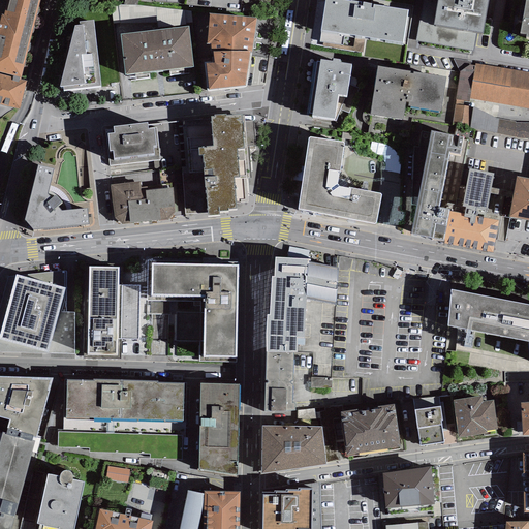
[(5,0),(0,20),(0,68),(21,74),(39,0),(5,0)]
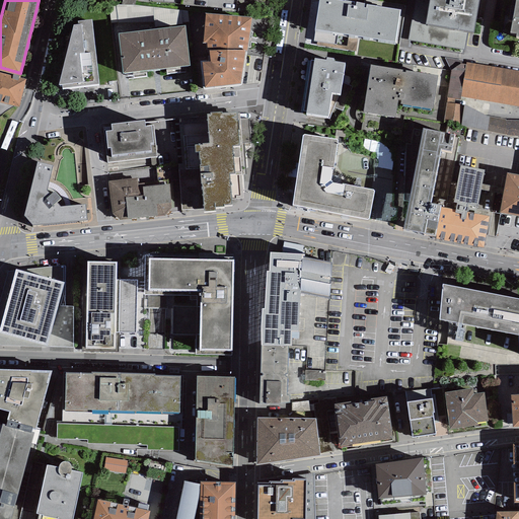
[(356,3),(337,0),(319,0),(315,29),(395,42),(400,10),(364,5),(364,4),(356,2),(356,3)]
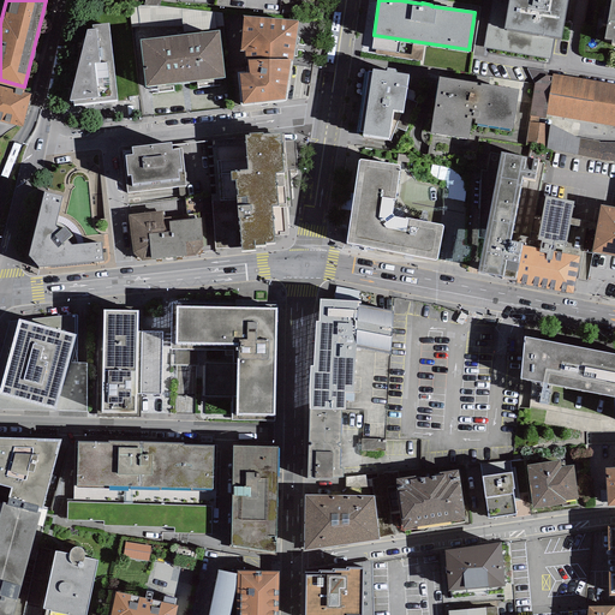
[(567,0),(508,0),(505,25),(503,28),(506,29),(506,30),(554,40),(560,40),(560,39),(561,39),(567,0)]
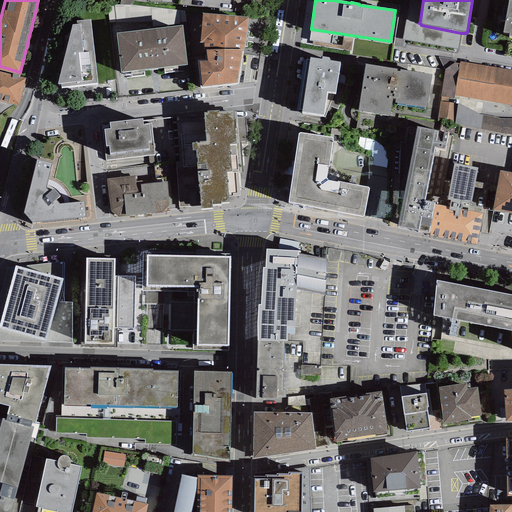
[(511,0),(509,0),(508,0),(503,32),(509,33),(509,36),(511,36),(511,0)]
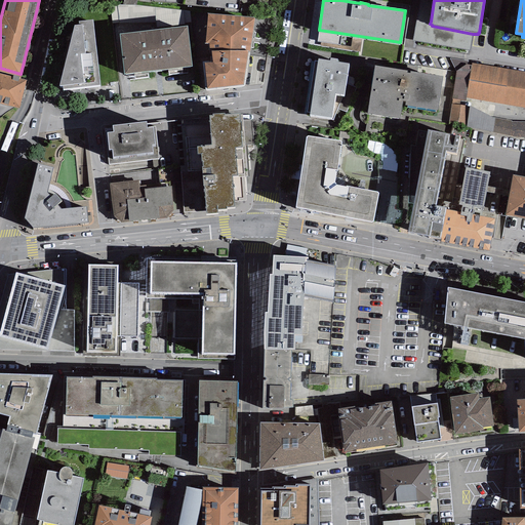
[(255,19),(207,14),(205,44),(208,44),(209,55),(211,55),(211,50),(249,51),(255,19)]
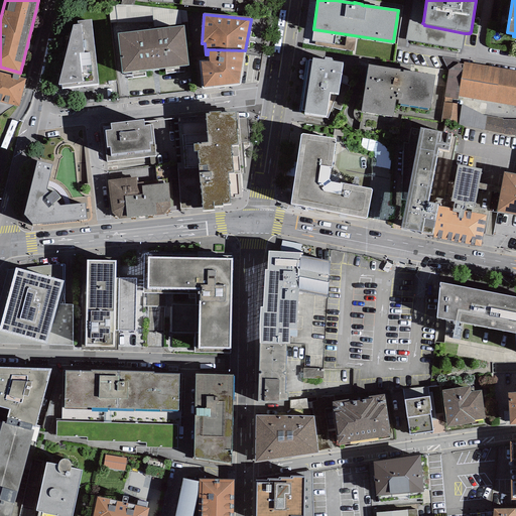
[(78,21),(73,21),(57,81),(61,80),(61,85),(99,80),(91,16),(78,18),(78,21)]
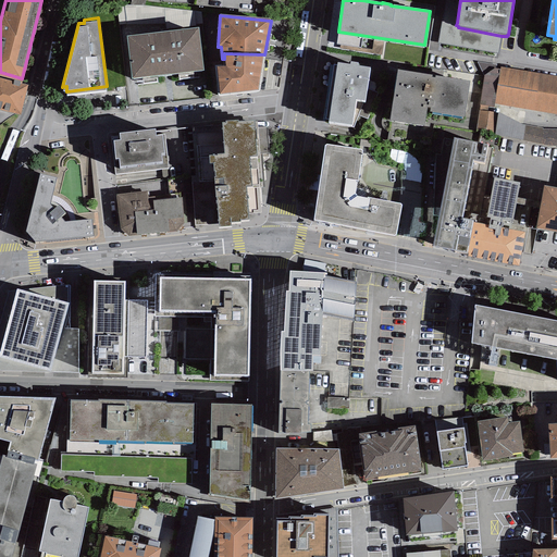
[(499,53),(502,36),(458,27),(458,26),(456,25),(457,23),(442,21),(437,42),(499,53)]
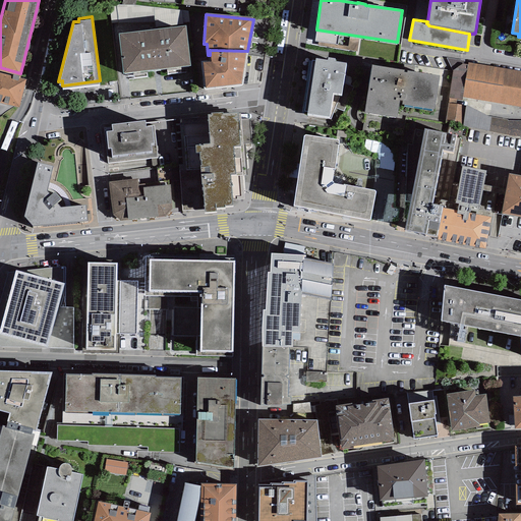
[(185,25),(118,35),(124,74),(191,65),(185,25)]
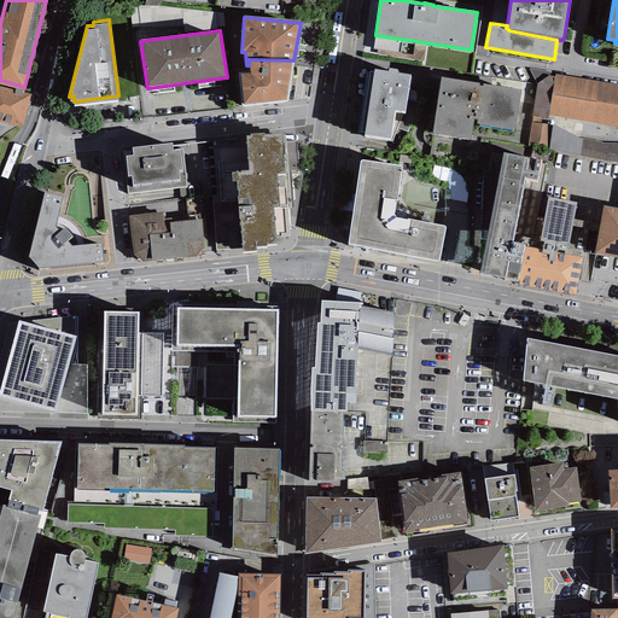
[(286,100),(293,60),(249,59),(249,65),(250,73),(240,74),(243,105),(286,100)]
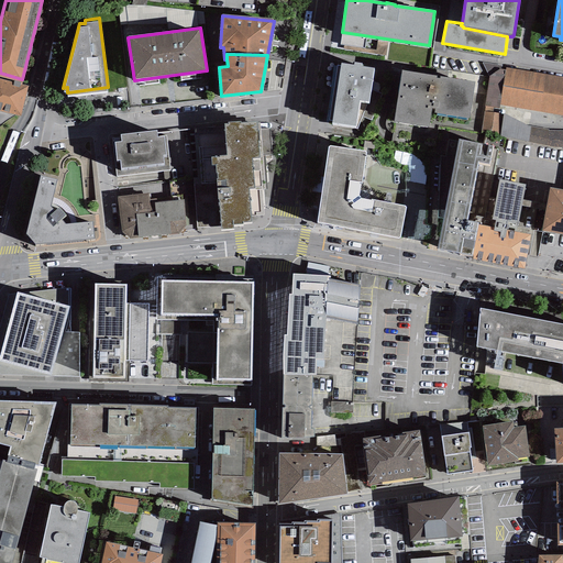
[(353,65),(341,63),(341,66),(337,65),(329,120),(332,120),(332,122),(355,125),(360,100),(370,101),(374,68),(362,67),(362,64),(354,63),(353,65)]
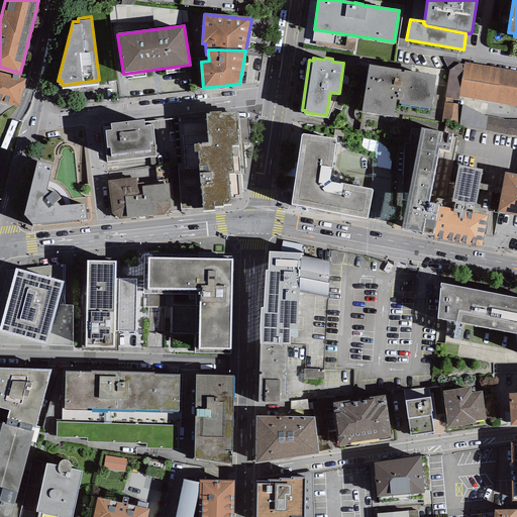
[(516,71),(464,62),(464,65),(458,97),(516,106),(516,71)]
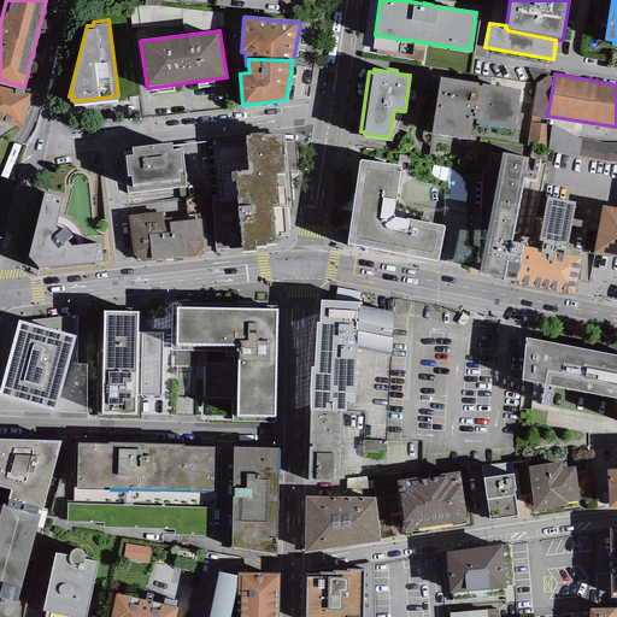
[(547,116),(554,77),(547,76),(536,83),(532,116),(532,117),(541,118),(547,119),(547,116)]
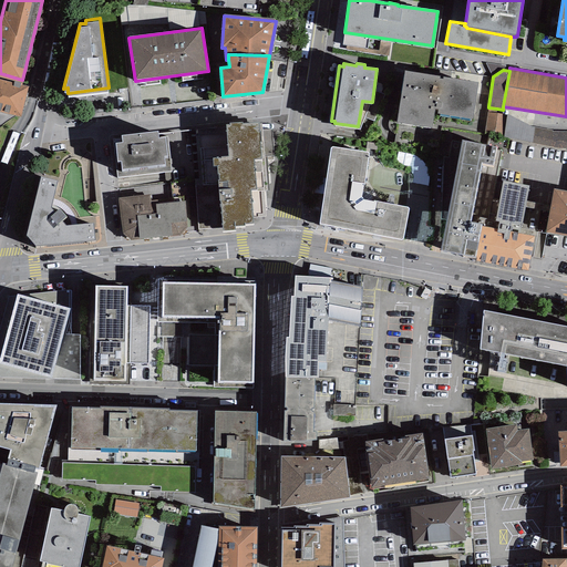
[(477,82),(403,71),(395,122),(431,127),(433,113),(471,119),(477,82)]
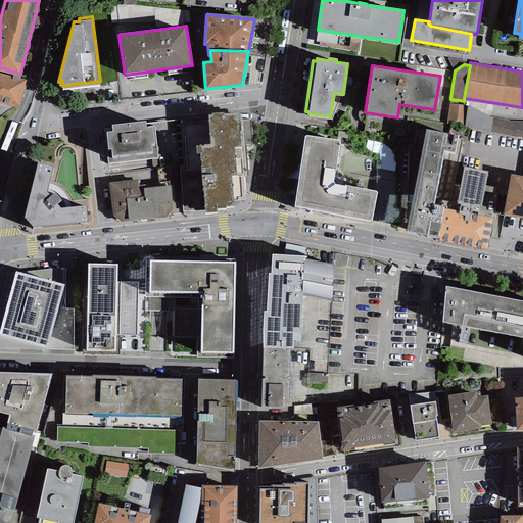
[(20,74),(0,67),(0,100),(18,105),(26,77),(19,76),(20,74)]
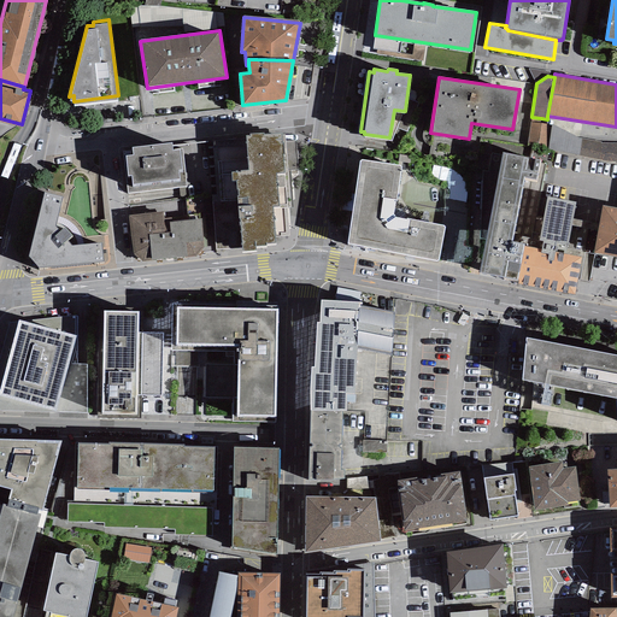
[(541,118),(532,117),(528,142),(548,146),(552,124),(546,124),(540,123),(541,118)]
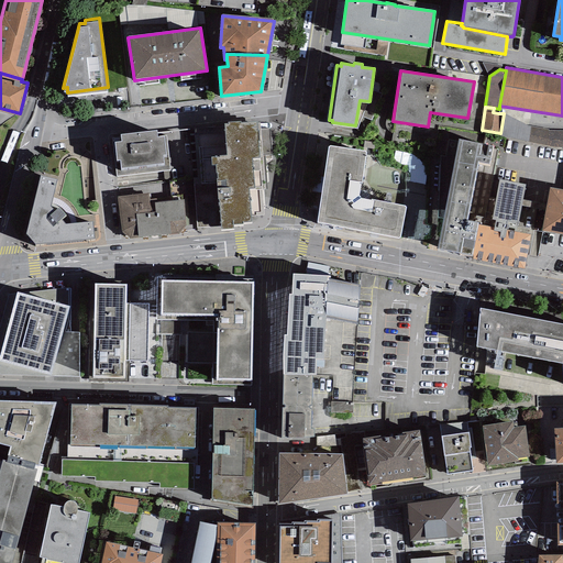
[(528,143),(531,127),(526,125),(504,113),(500,133),(500,136),(528,143)]
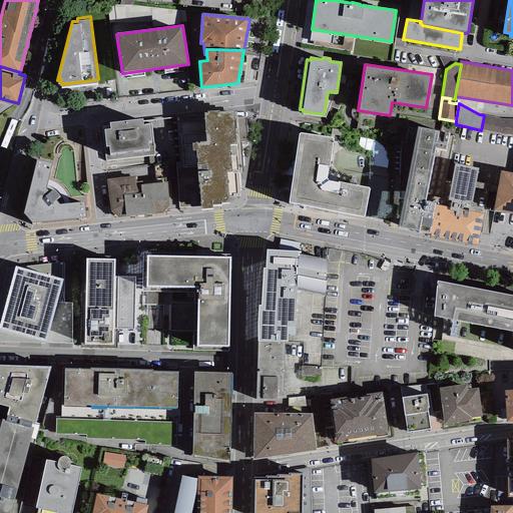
[(207,109),(204,109),(204,114),(206,136),(199,137),(199,139),(192,139),(192,147),(195,147),(197,162),(231,160),(229,140),(236,140),(234,125),(236,125),(235,114),(234,114),(234,107),(218,108),(218,106),(207,107),(207,109)]
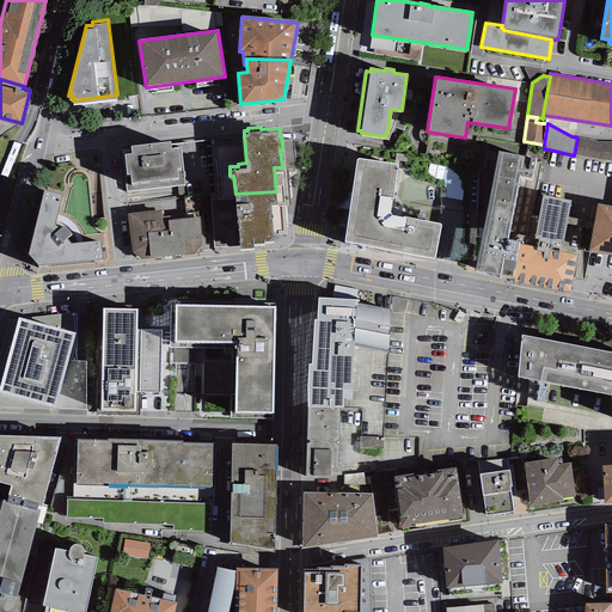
[(246,163),(244,136),(212,139),(212,145),(206,145),(214,246),(239,245),(236,194),(233,176),(230,176),(230,166),(238,166),(238,164),(246,163)]
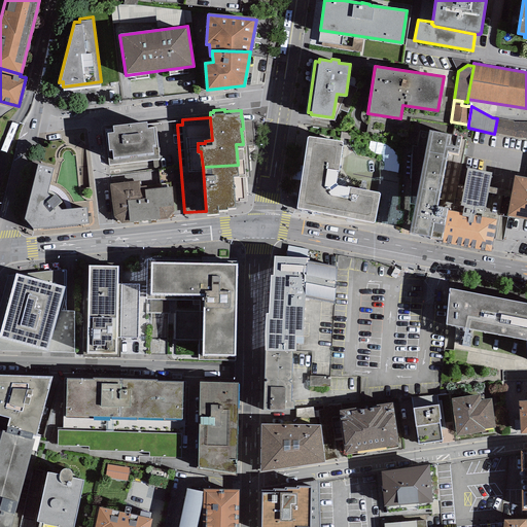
[(146,118),(112,121),(113,128),(107,129),(107,130),(104,130),(108,165),(160,159),(155,127),(154,127),(153,124),(147,125),(146,118)]
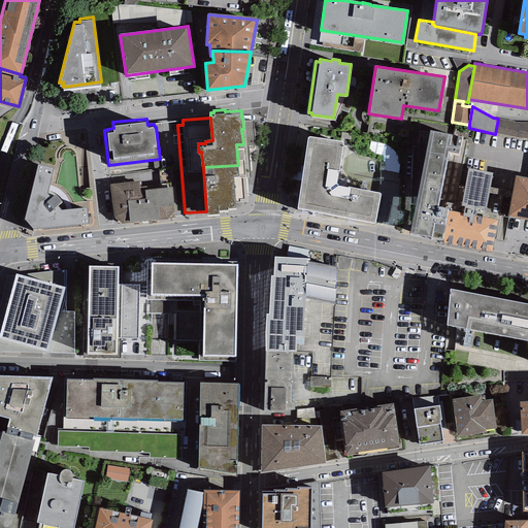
[(527,122),(514,122),(498,119),(495,134),(523,139),(527,139),(527,122)]
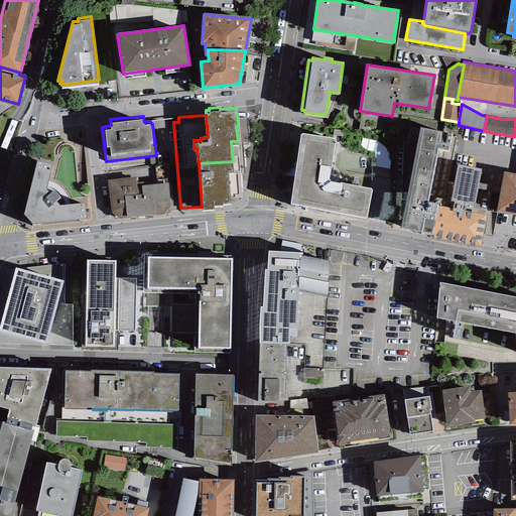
[(452,134),(420,127),(419,130),(411,128),(408,144),(403,143),(401,200),(406,201),(400,228),(432,235),(433,234),(438,207),(438,204),(427,202),(438,148),(448,150),(452,134)]
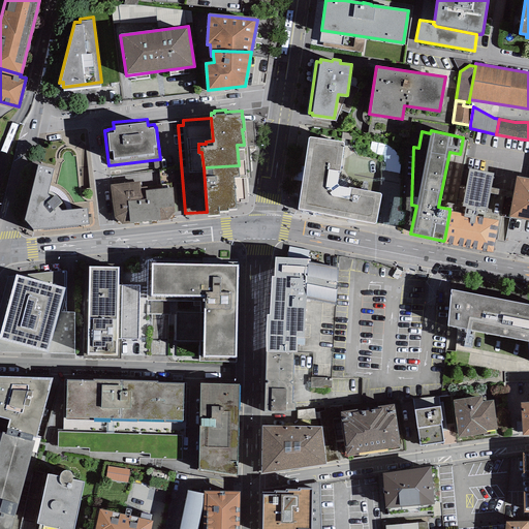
[(310,137),(309,138),(299,209),(374,224),(376,223),(381,195),(380,194),(339,186),(338,185),(344,145),(343,143),(310,137)]
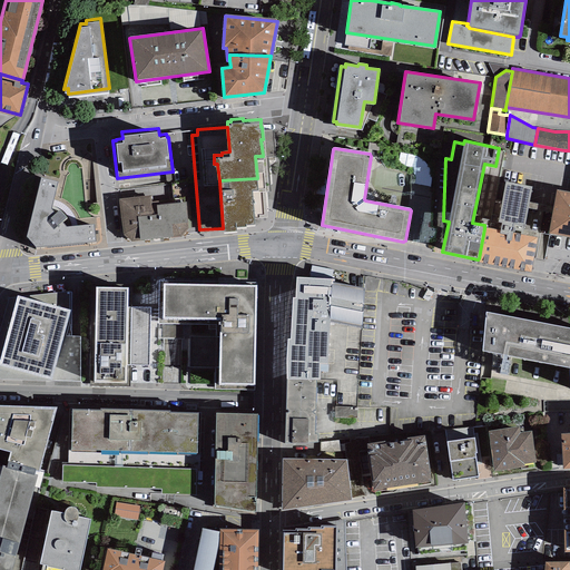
[(416,164),(419,154),(403,150),(401,160),(416,164)]
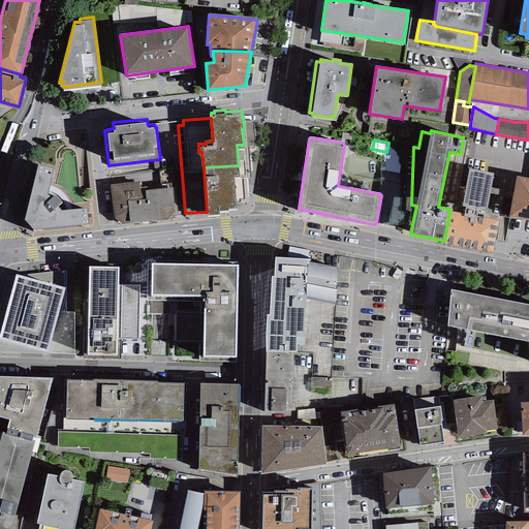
[(90,182),(98,181),(97,159),(89,159),(90,182)]
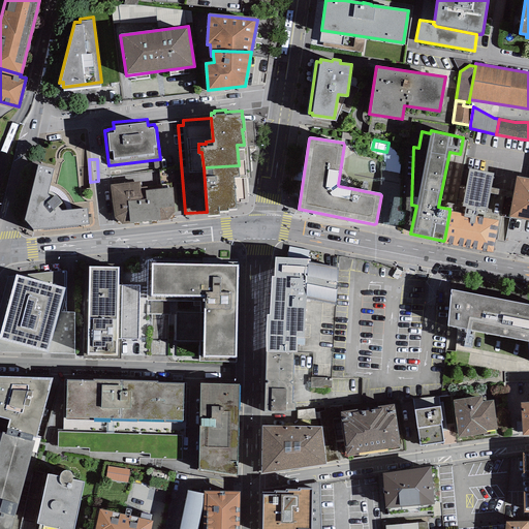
[(53,164),(37,161),(25,215),(33,225),(89,220),(87,204),(61,207),(58,203),(62,198),(56,190),(51,194),(48,190),(53,164)]
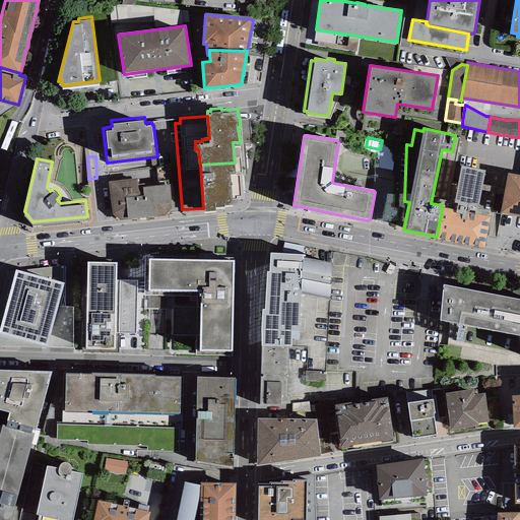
[(235,169),(235,163),(200,165),(203,208),(214,207),(214,204),(224,204),(224,201),(231,201),(230,170),(235,169)]
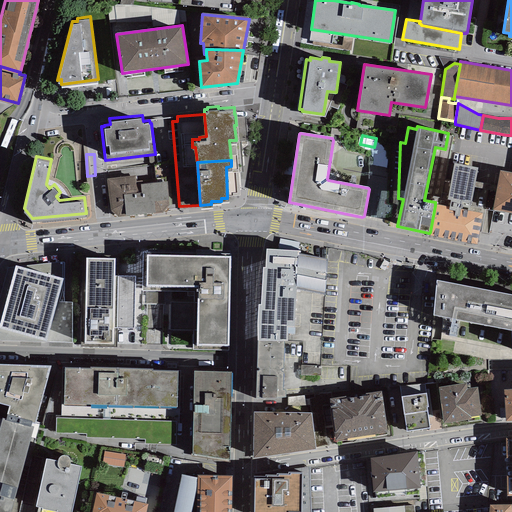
[(478,168),(454,163),(447,199),(451,200),(449,208),(435,205),(430,232),(429,233),(429,235),(477,245),(483,214),(461,210),(462,205),(461,205),(462,202),(471,204),(478,168)]
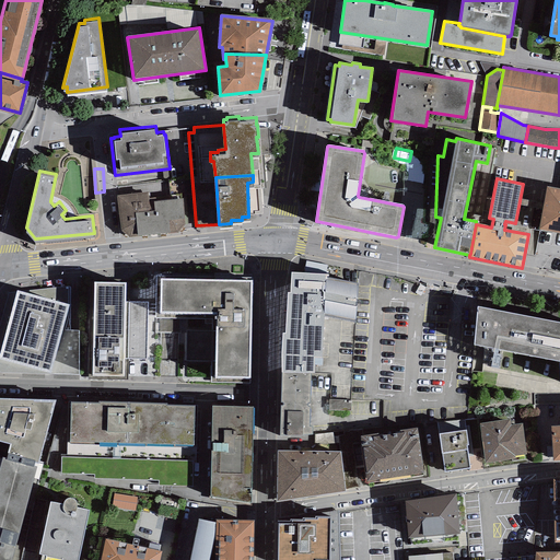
[(559,233),(559,189),(547,187),(538,230),(559,233)]
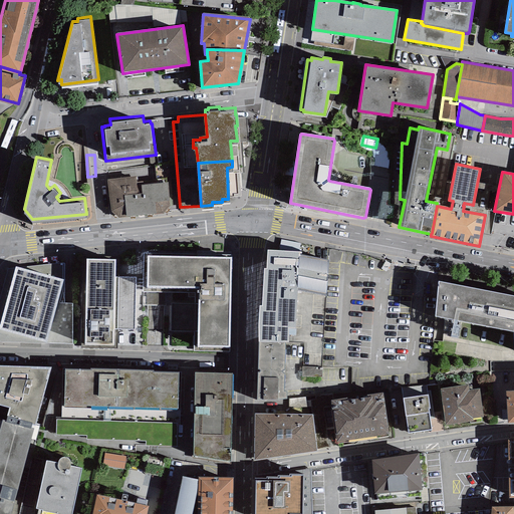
[(136,175),(107,178),(110,211),(119,217),(163,213),(170,204),(169,199),(167,178),(137,181),(136,175)]
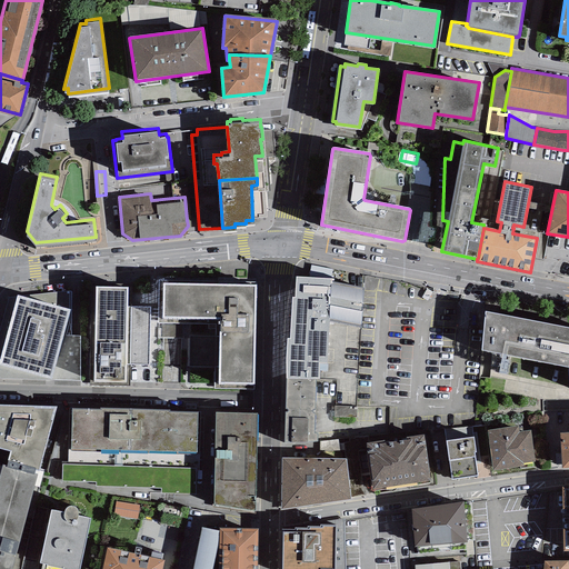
[(286,356),(286,380),(316,380),(319,380),(319,363),(327,363),(329,321),(361,328),(363,288),(333,282),(333,279),(297,277),(295,298),(292,297),(290,339),(287,338),(286,356)]
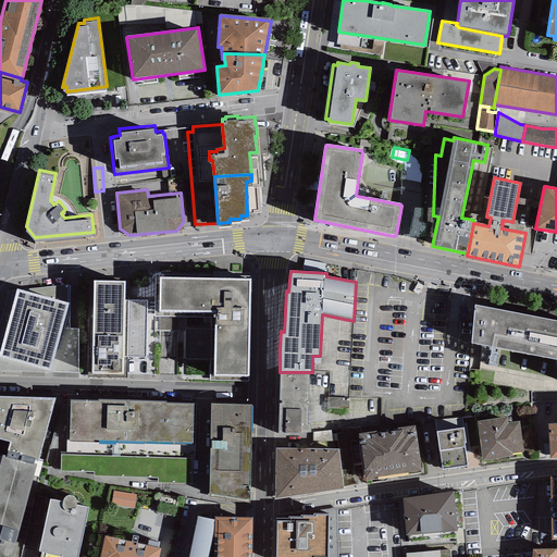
[(214,311),(213,375),(249,376),(251,279),(160,277),(159,311),(214,311)]
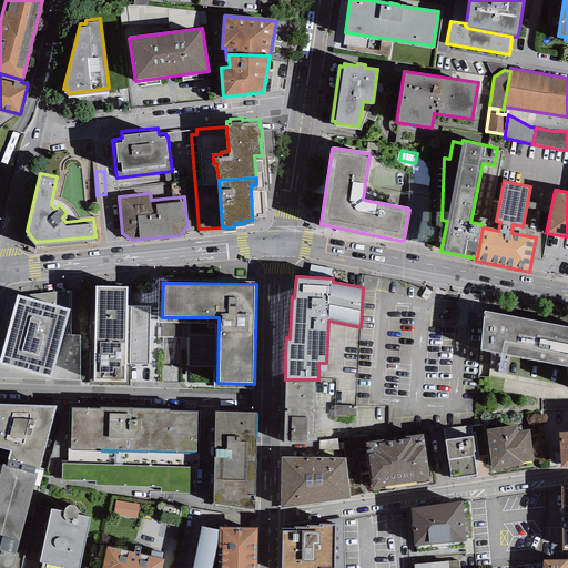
[(127,286),(94,286),(93,382),(127,382),(127,363),(149,363),(149,306),(127,306),(127,286)]
